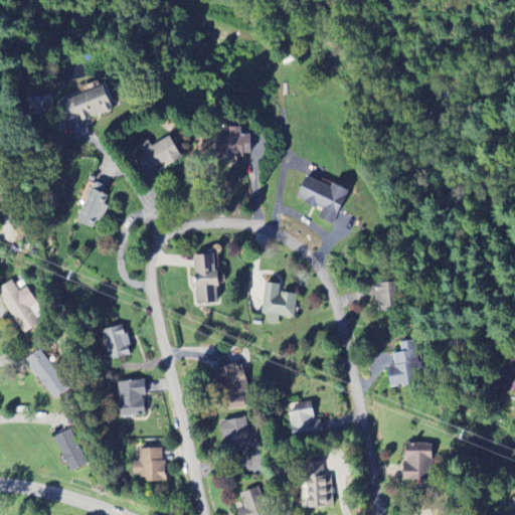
[(56,103),(63,124),(79,119),(80,122),(113,113),(105,89),(56,103)]
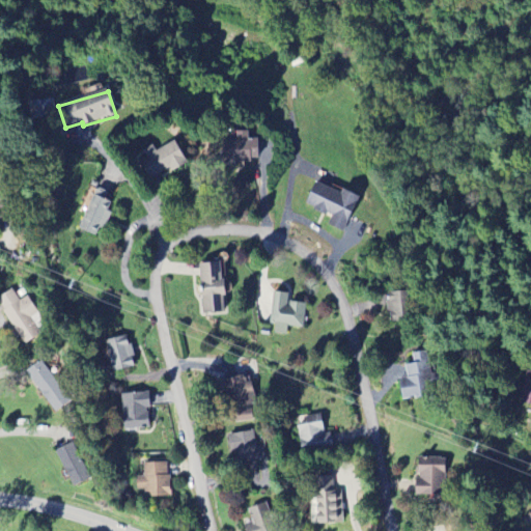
[(54,117),(52,100),(28,104),(30,120),(54,117)]
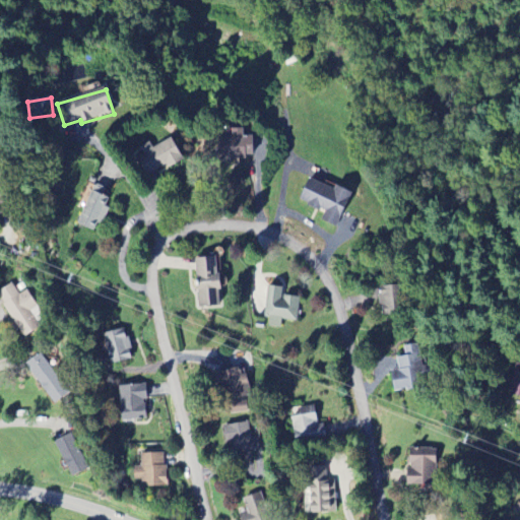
[(217,138),(218,158),(261,157),(261,144),(254,144),(254,138),(243,138),(243,130),(232,130),(232,137),(217,138)]
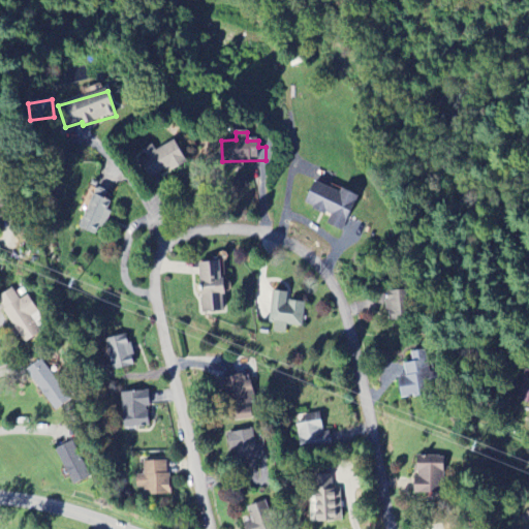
[(138,162),(150,182),(185,161),(174,142),(155,152),(152,146),(143,151),(146,157),(138,162)]
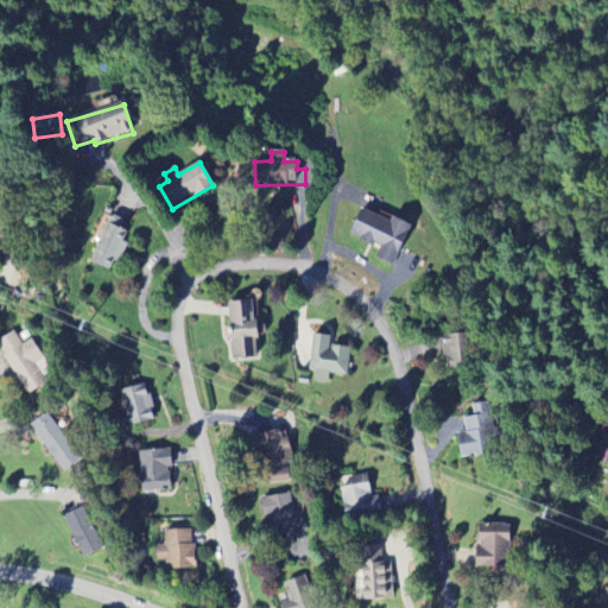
[(393,266),(412,225),(393,216),(391,221),(361,209),(349,236),(379,249),(375,259),(393,266)]
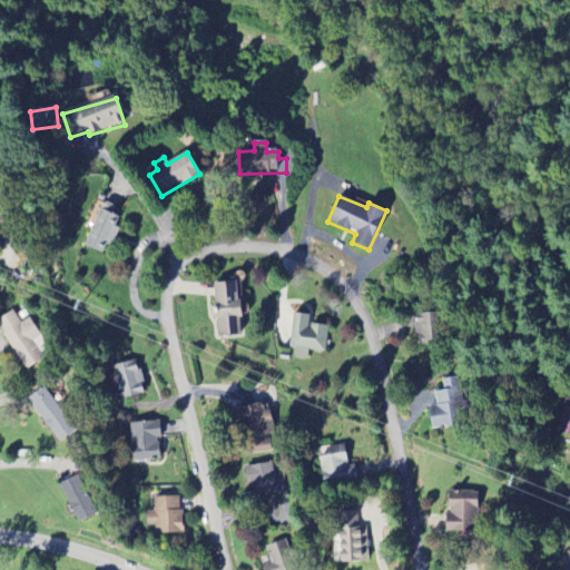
[(84,245),(105,255),(117,227),(116,226),(119,217),(112,214),(115,207),(102,202),(84,245)]
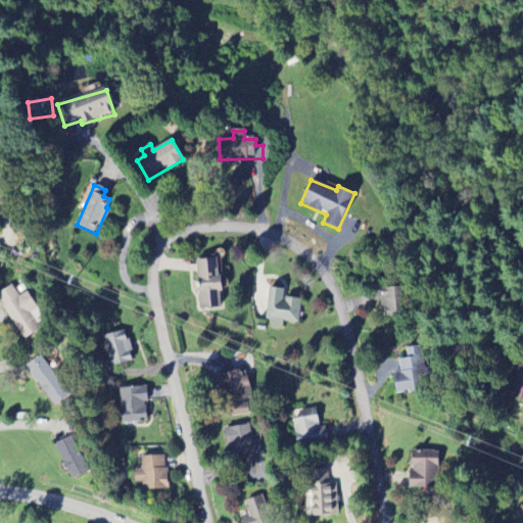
[(199,310),(222,308),(220,259),(197,259),(199,310)]
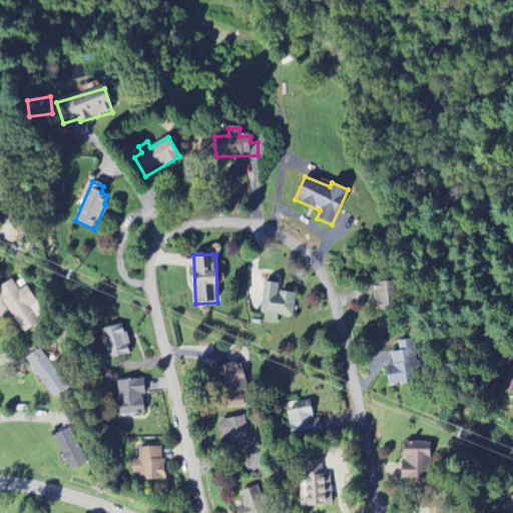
[(39,324),(29,308),(37,304),(26,287),(18,292),(11,281),(0,287),(0,295),(24,334),(39,324)]
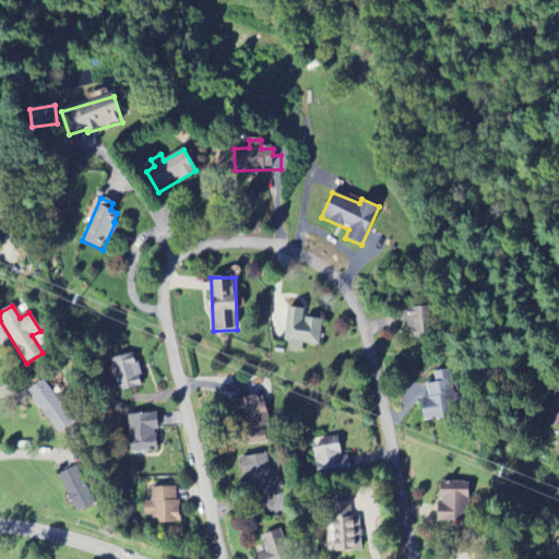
[(319,346),(322,321),(302,319),(304,309),(288,308),(284,342),(289,343),(288,353),(301,354),(302,344),(319,346)]
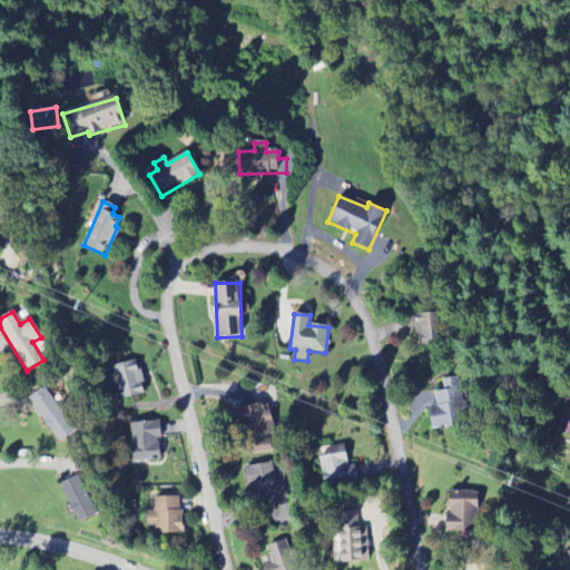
[(418,346),(439,345),(438,314),(415,315),(418,346)]
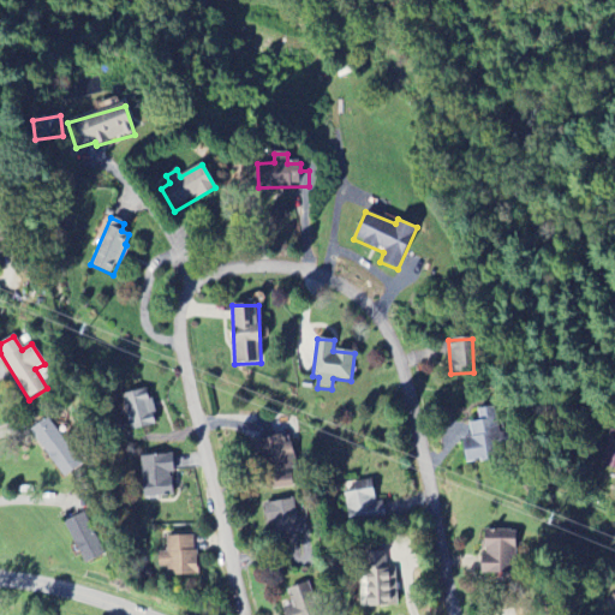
[(129,430),(155,427),(150,389),(124,394),(129,430)]
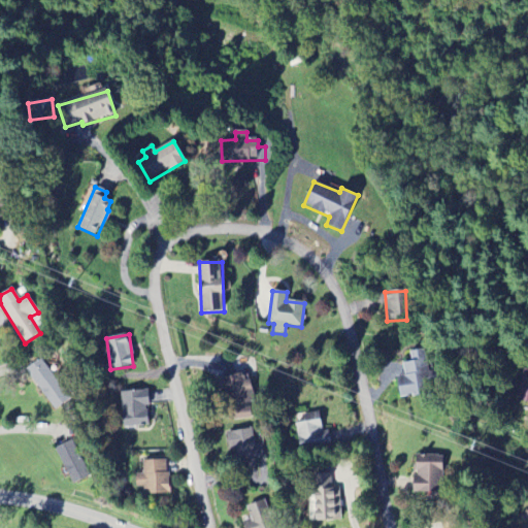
[(426,350),(410,352),(413,362),(403,363),(405,376),(397,377),(400,399),(432,394),(426,350)]
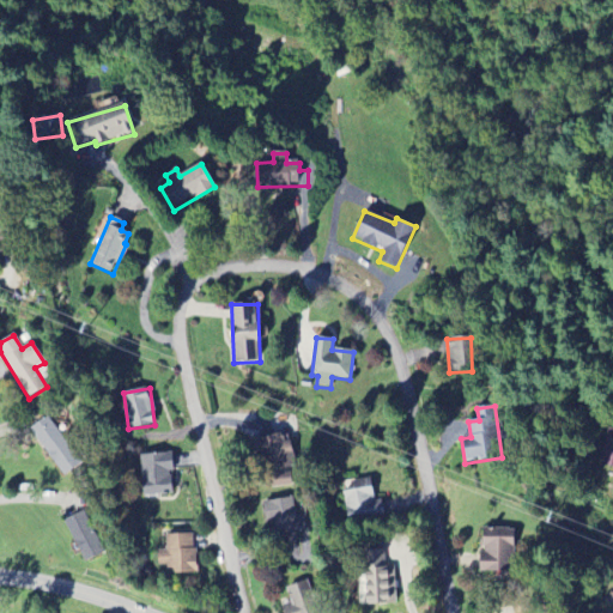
[(30,430),(64,478),(83,463),(49,417),(30,430)]
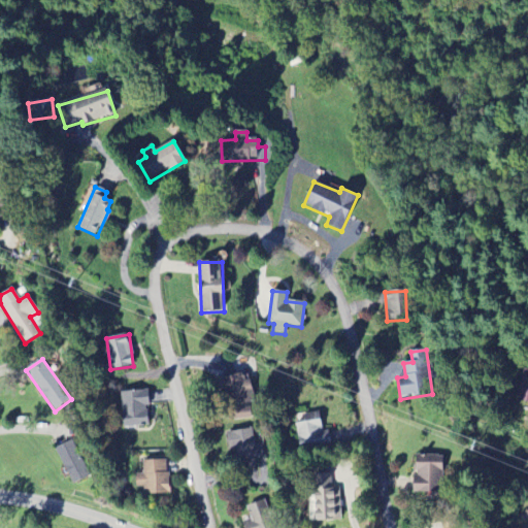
[(519,401),(527,402),(527,368),(523,368),(519,401)]
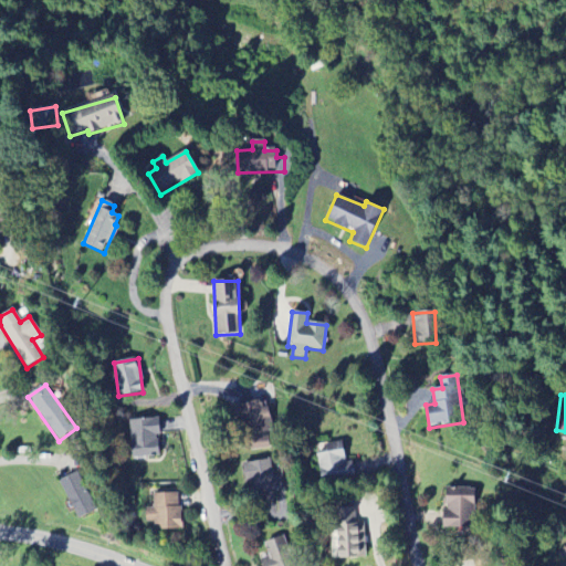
[(264,399),(236,407),(247,452),(264,449),(262,438),(273,435),(264,399)]
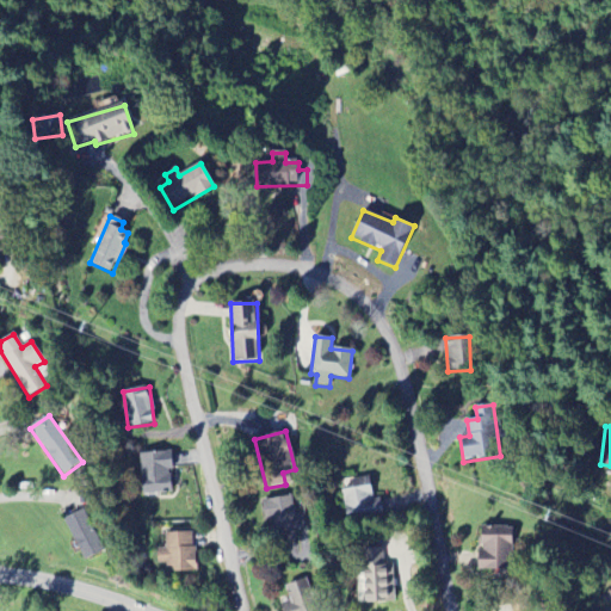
[(142,494),(173,493),(171,452),(140,454),(142,494)]
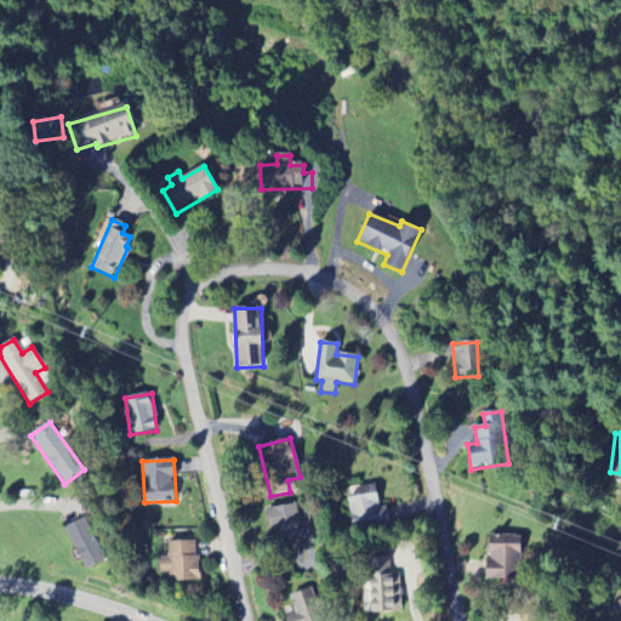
[(347,489),(353,527),(389,520),(387,506),(380,508),(375,484),(347,489)]
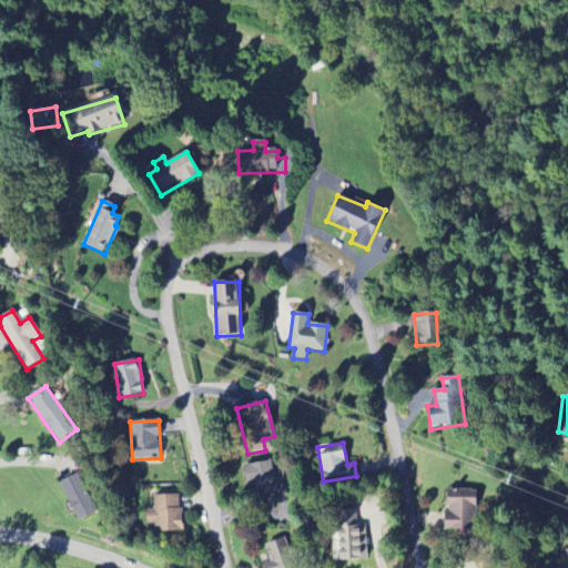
[(244,466),(246,485),(252,484),(254,497),(284,494),(282,479),(274,482),(271,462),(244,466)]
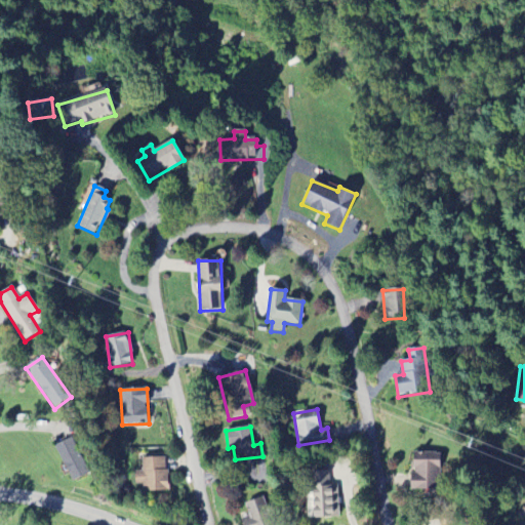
[(75,483),(91,473),(70,438),(53,448),(75,483)]
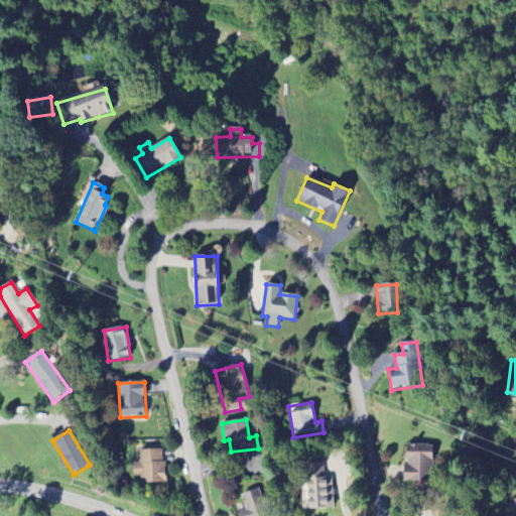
[(406,446),(406,484),(432,484),(432,446),(406,446)]
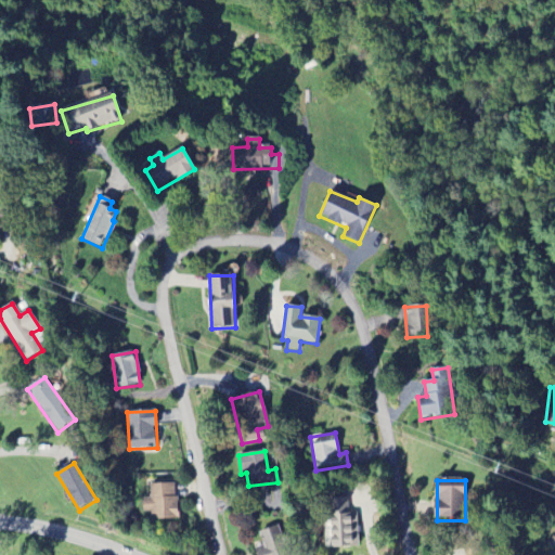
[(178,520),(177,483),(150,485),(151,499),(143,499),(144,513),(151,513),(152,520),(178,520)]
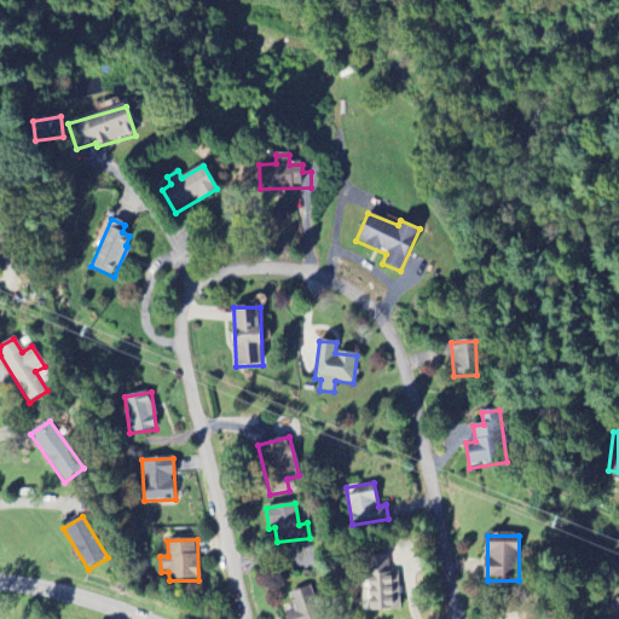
[(372,585),(369,586),(369,594),(363,594),(363,601),(365,601),(366,612),(401,611),(399,573),(388,574),(388,556),(371,557),(372,585)]
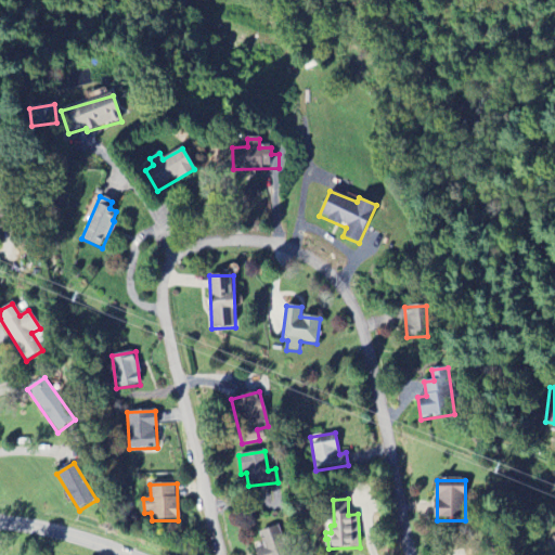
[(259,533),(265,546),(256,550),(257,554),(288,554),(276,526),(259,533)]
